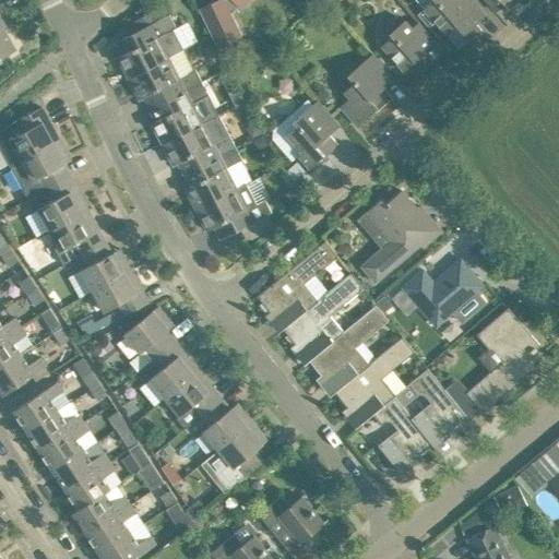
[(248,0),(216,0),(199,9),(217,46),(242,34),(233,13),(240,6),(241,7),(248,0)]
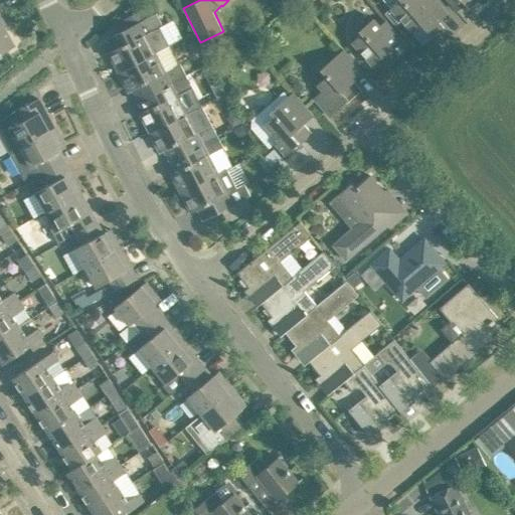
[(399,0),(385,13),(407,38),(412,33),(417,40),(427,31),(434,37),(445,27),(439,21),(448,13),(436,0),(399,0)]
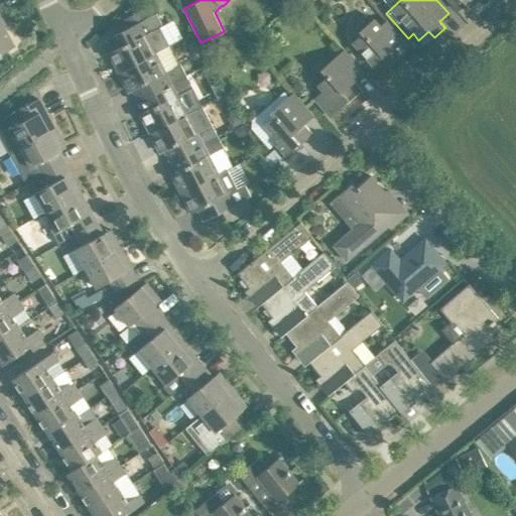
[(129,27),(107,38),(113,49),(109,52),(119,72),(169,45),(159,27),(163,25),(156,13),(145,19),(141,10),(124,19),(129,27)]
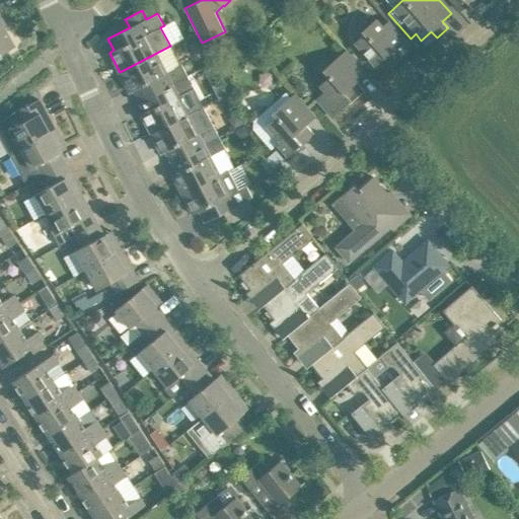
[(15,46),(0,19),(0,18),(2,17),(0,12),(0,58),(2,57),(1,55),(15,46)]
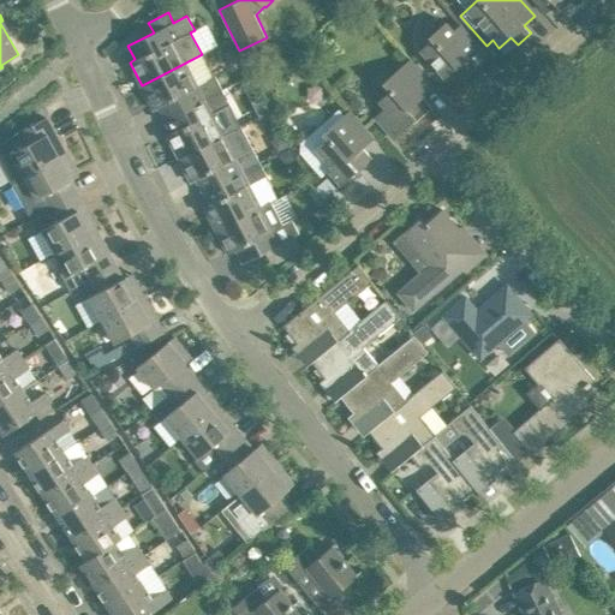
[(489,57),(473,39),(460,24),(453,30),(446,22),(429,36),(431,40),(421,49),(446,78),(457,67),(465,78),(489,57)]
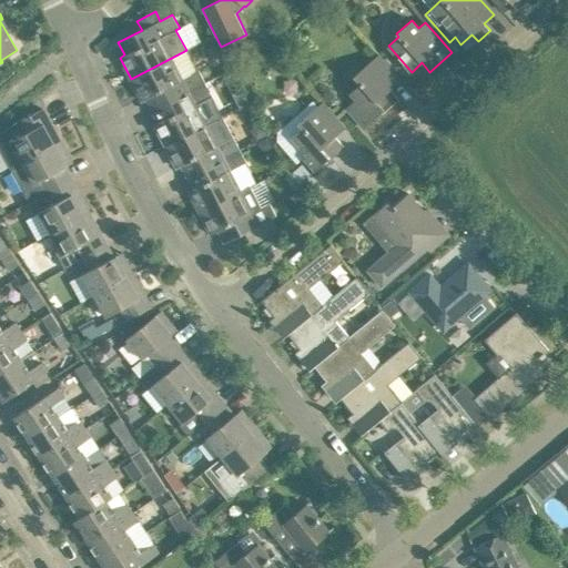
[(142,101),(146,99),(153,110),(205,82),(199,70),(198,71),(186,50),(131,79),(142,101)]
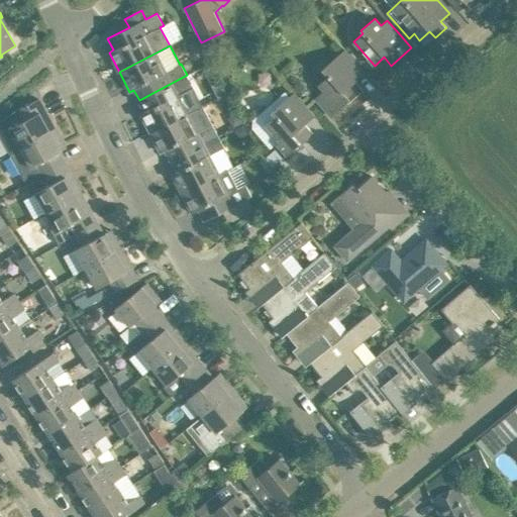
[(366,73),(351,58),(344,49),(322,70),(328,76),(319,84),(324,90),(315,98),(317,101),(330,116),(348,100),(349,101),(363,90),(355,82),(366,73)]
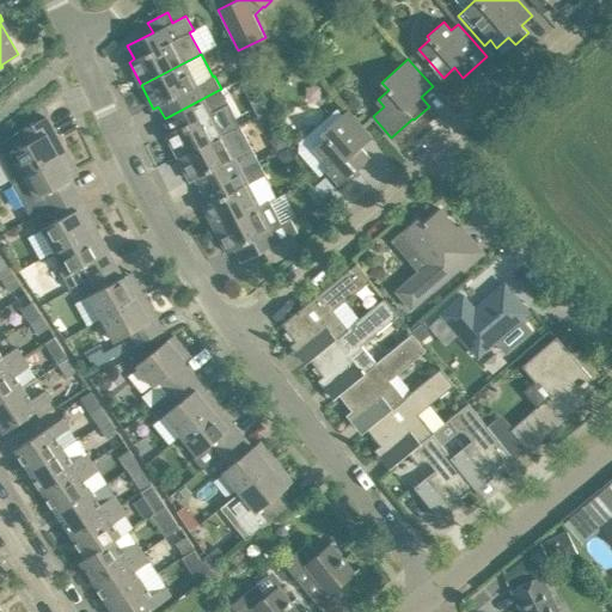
[(221,89),(165,118),(171,130),(166,134),(178,157),(222,134),(210,112),(228,103),(221,89)]
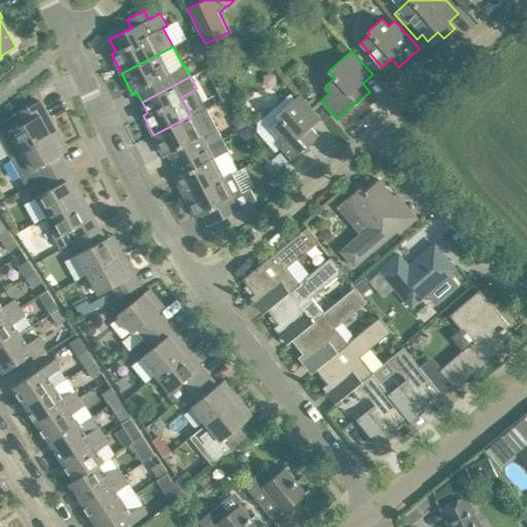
[(224,82),(215,88),(219,95),(222,100),(232,95),(224,82)]
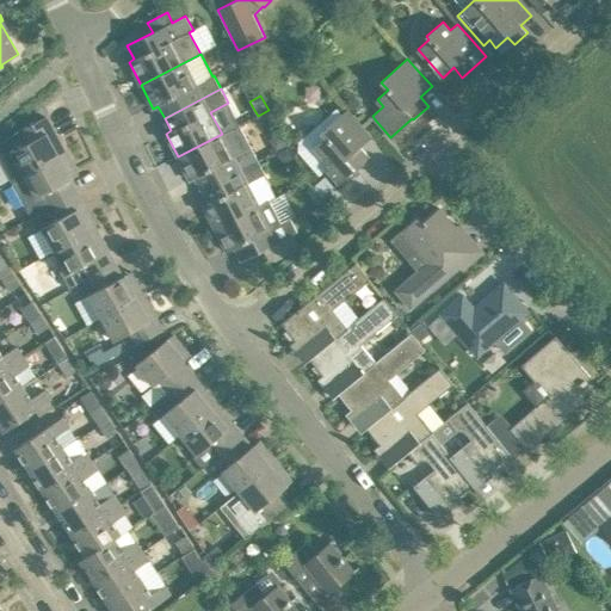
[(371,137),(356,119),(347,109),(320,133),(325,137),(314,147),(331,166),(326,170),(339,183),(353,170),(355,171),(370,158),(360,147),(371,137)]
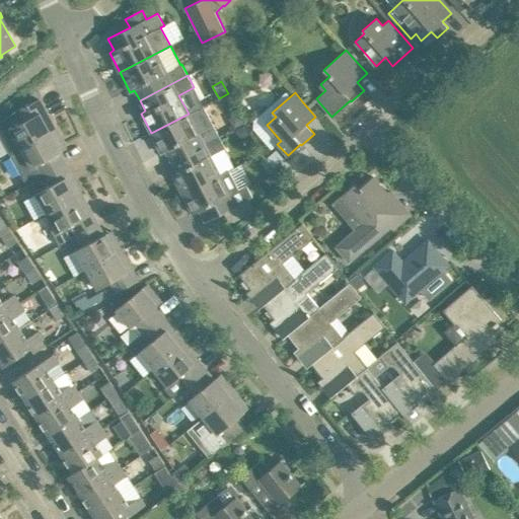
[(0,136),(10,154),(56,130),(40,98),(4,118),(0,121),(0,136)]
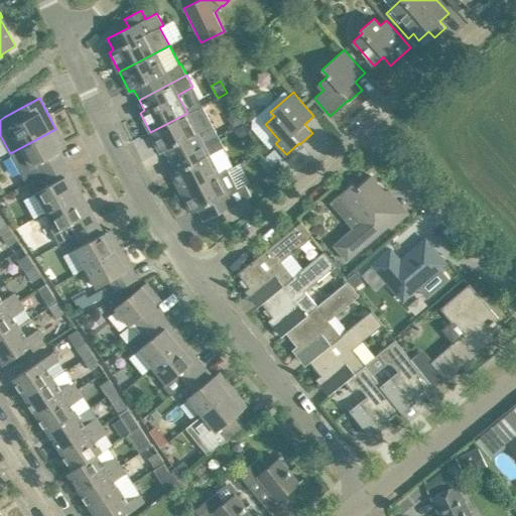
[(160,152),(164,150),(170,160),(218,136),(203,106),(187,113),(150,132),(160,152)]
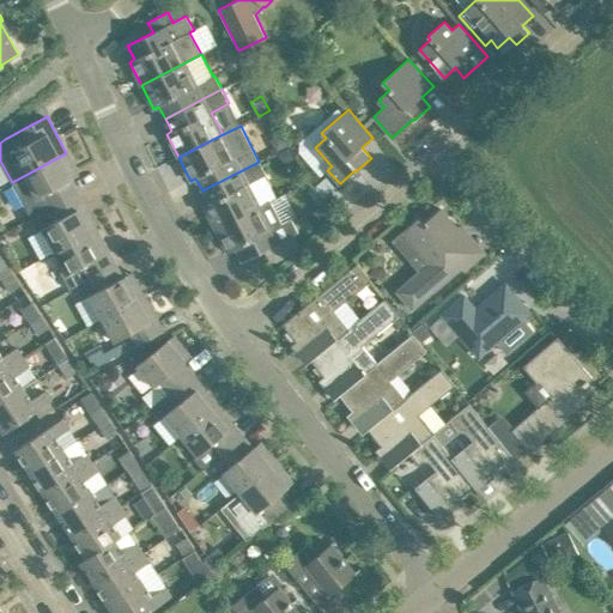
[(283,133),(269,140),(277,152),(289,145),(283,133)]
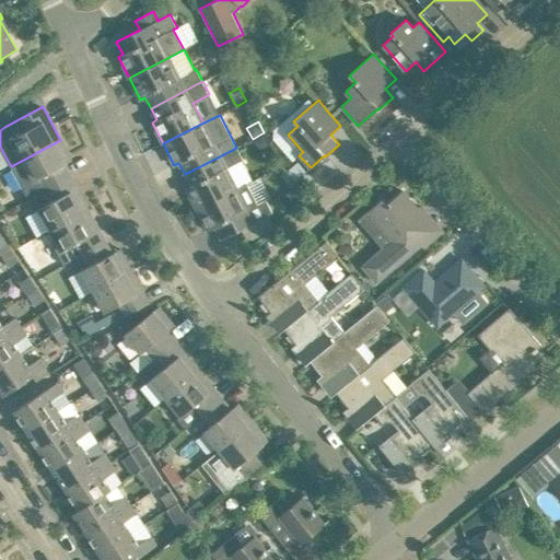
[(265,133),(254,140),(259,151),(271,144),(265,133)]
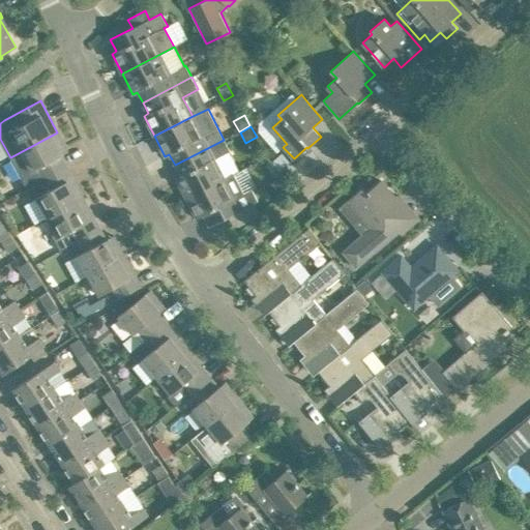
[(27,188),(66,167),(60,156),(68,152),(57,133),(10,157),(27,188)]
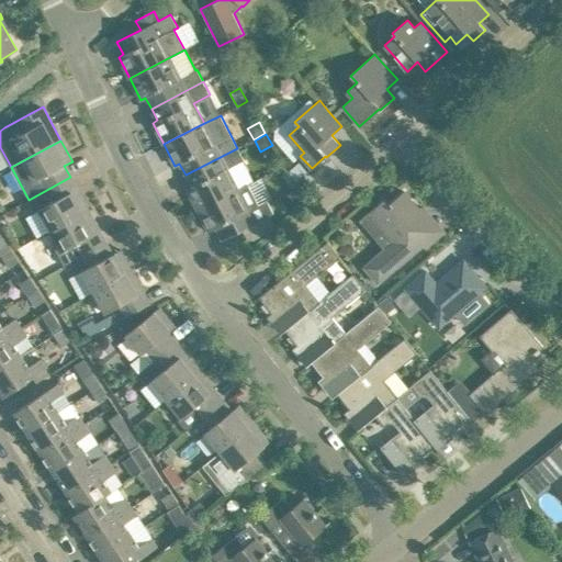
[(248,184),(255,180),(237,148),(186,175),(191,187),(187,189),(198,210),(238,189),(248,184)]
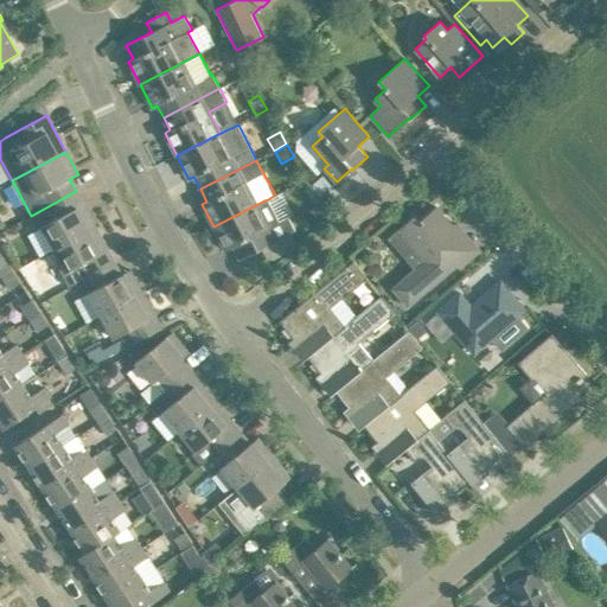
[(323,176),(312,184),(319,197),(332,185),(323,176)]
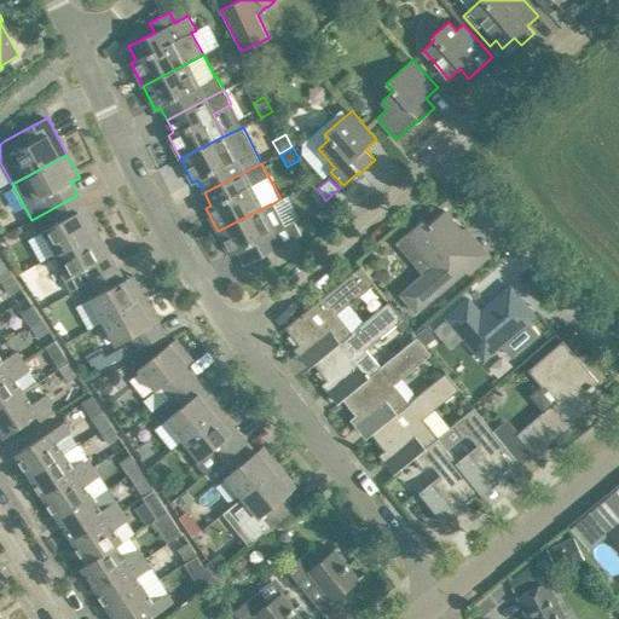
[(56,254),(98,231),(77,195),(32,220),(39,233),(42,231),(56,254)]
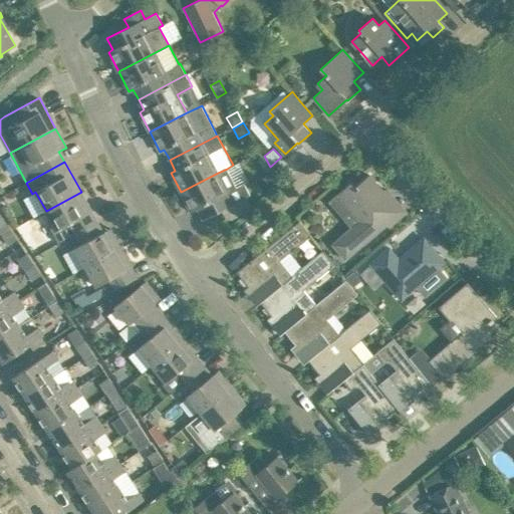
[(513,172),(506,163),(494,173),(502,183),(513,172)]
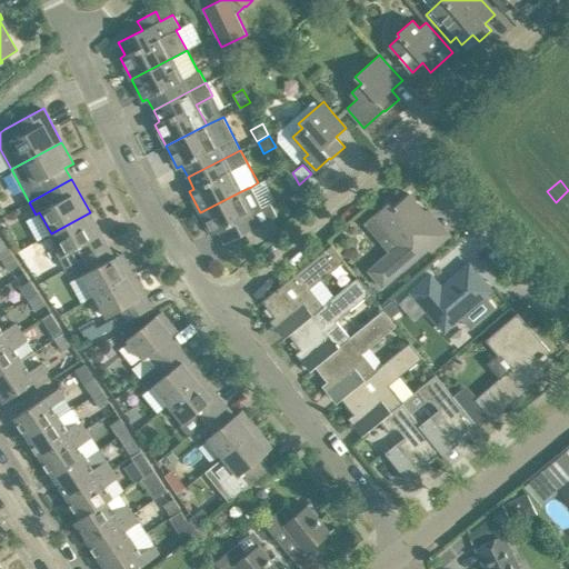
[(241,191),(200,212),(211,235),(216,232),(222,243),(242,235),(277,216),(270,202),(261,207),(251,187),(241,191)]
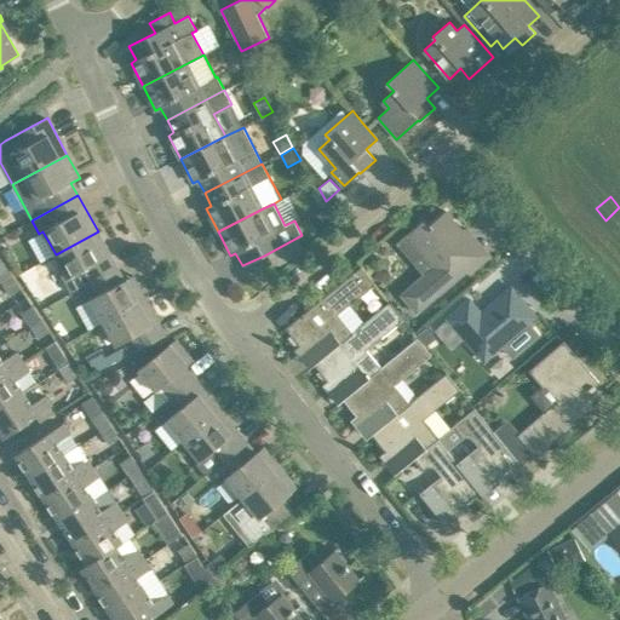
[(322,208),(313,220),(325,230),(334,218),(322,208)]
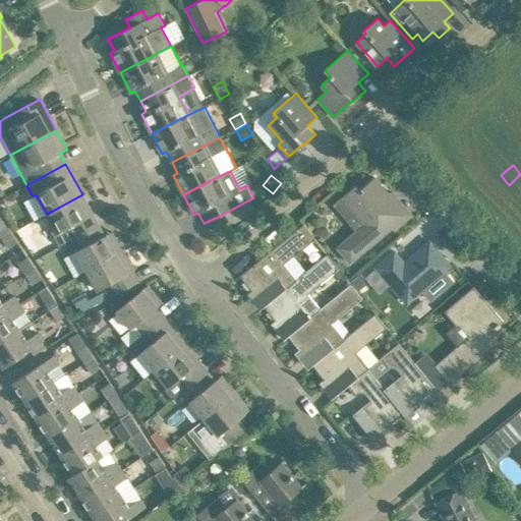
[(350,264),(387,231),(402,218),(386,199),(391,195),(374,177),(359,190),(355,185),(340,198),(356,217),(349,223),(357,232),(338,249),(350,264)]
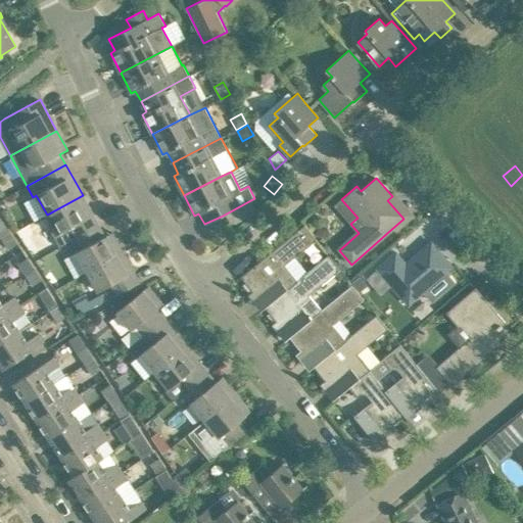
[(77,238),(99,226),(83,195),(47,215),(51,223),(48,225),(59,247),(77,238)]
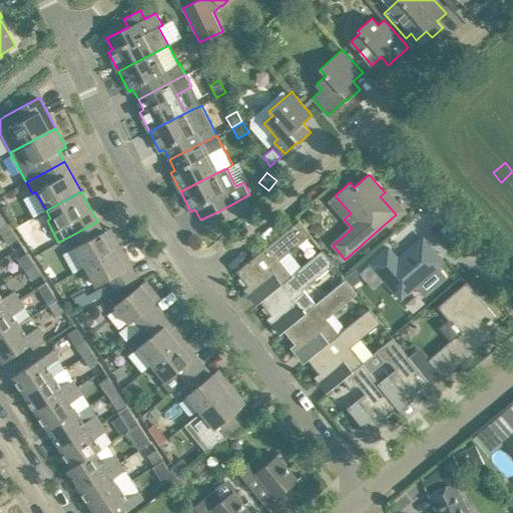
[(0,231),(1,233),(9,228),(2,217),(0,218),(0,231)]
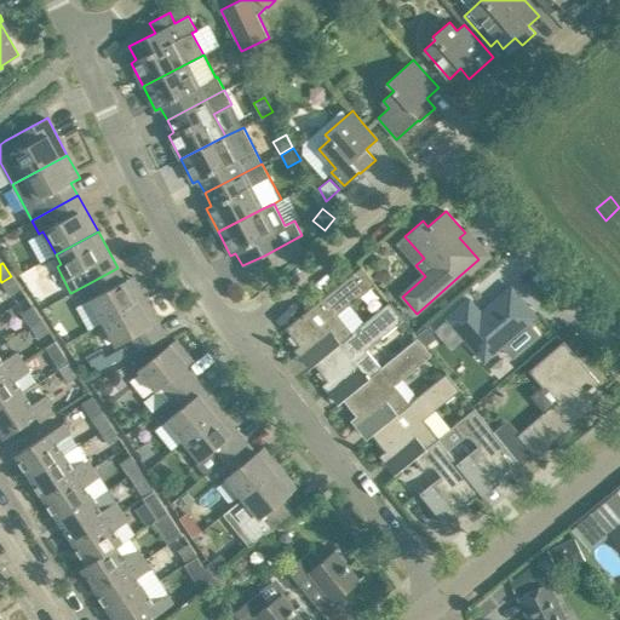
[(338,314),(375,285),(361,267),(286,328),(299,345),(305,339),(311,346),(319,340),(327,352),(352,332),(338,314)]
